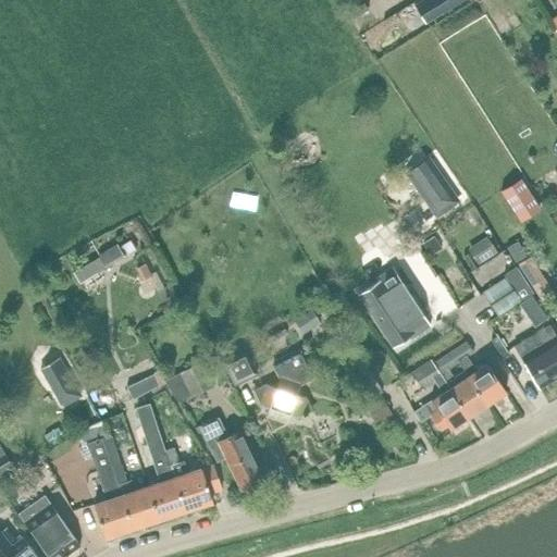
[(463,0),(423,0),(415,5),(425,23),(463,0)]
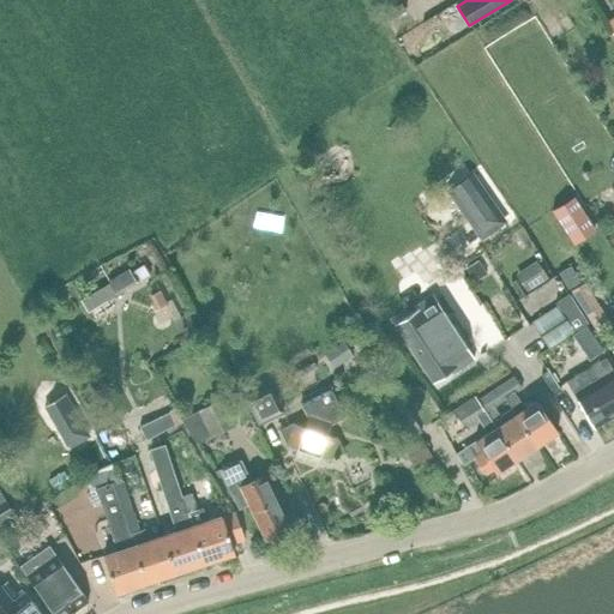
[(386,22),(405,12),(401,4),(381,14),(386,22)]
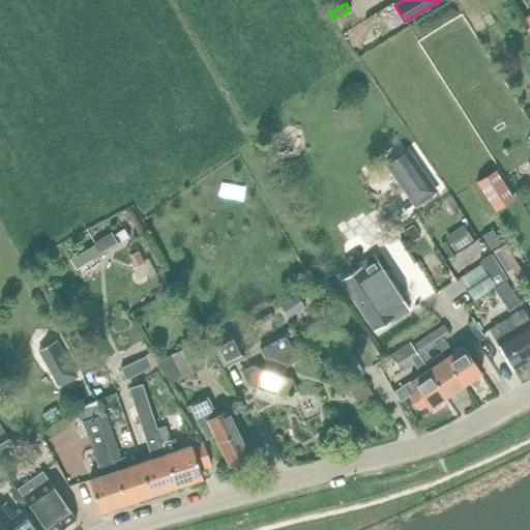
[(419,170),(399,183),(414,206),(435,192),(419,170)]
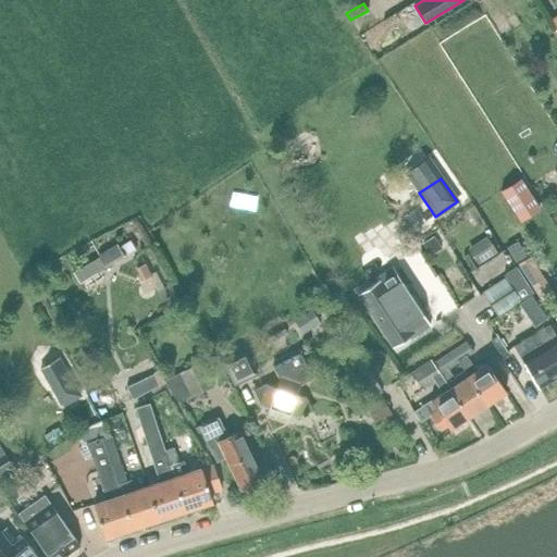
[(520,180),(500,192),(519,221),(539,209),(520,180)]
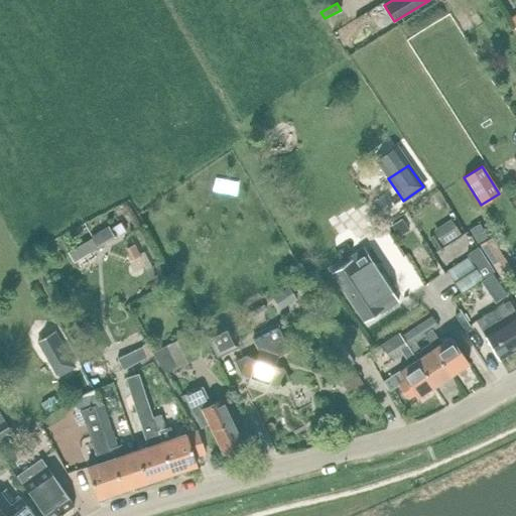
[(408,231),(401,219),(390,226),(397,238),(408,231)]
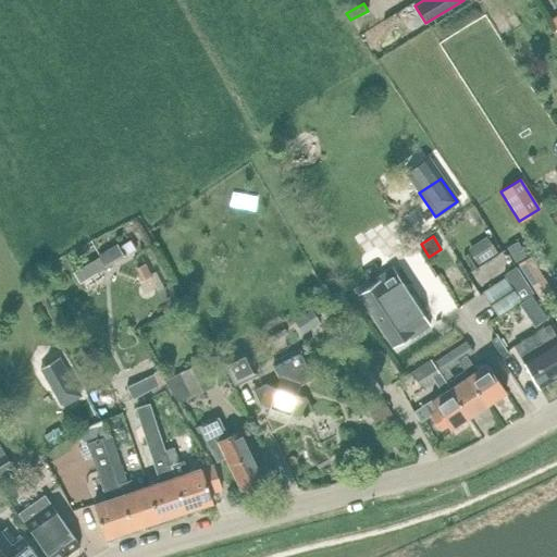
[(504,239),(494,244),(502,260),(511,256),(504,239)]
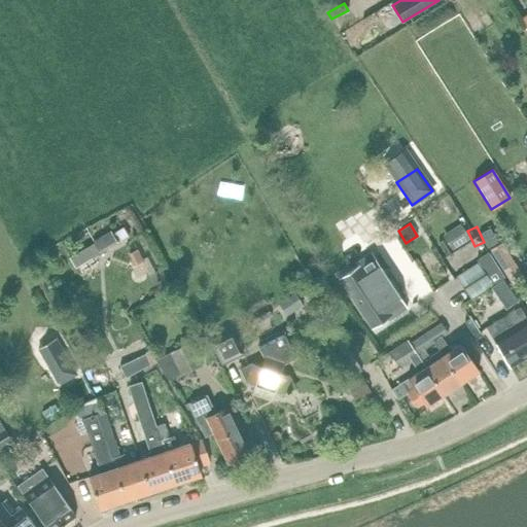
[(123,227),(112,235),(117,244),(129,237),(123,227)]
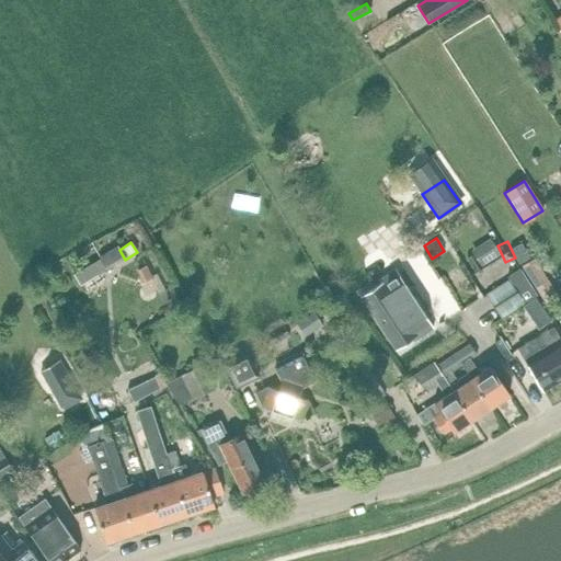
[(106,270),(118,261),(119,263),(125,260),(119,250),(115,243),(96,255),(100,260),(106,270)]
